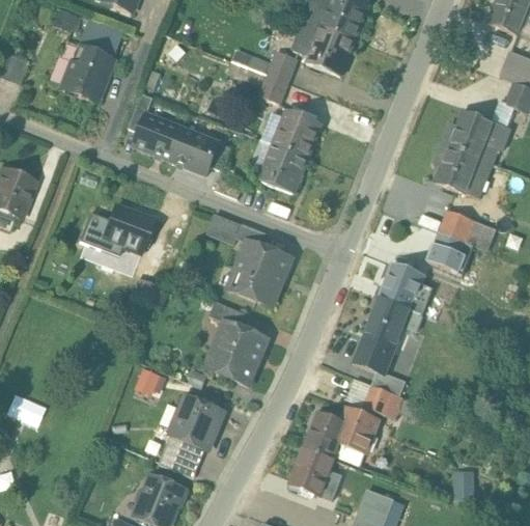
[(104,0),(111,3),(111,5),(129,12),(133,0),(104,0)]
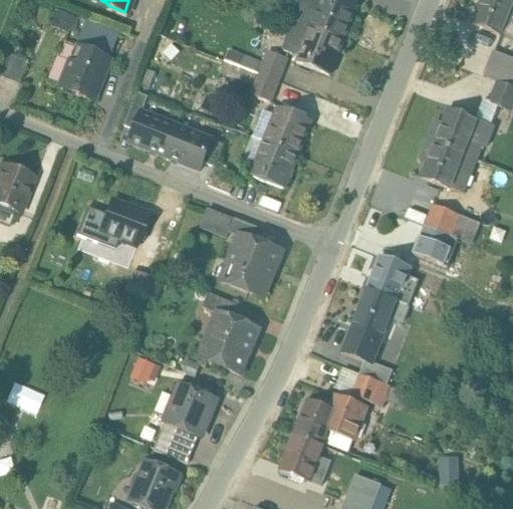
[(301,0),(294,19),(342,38),(355,3),(347,0),(301,0)]
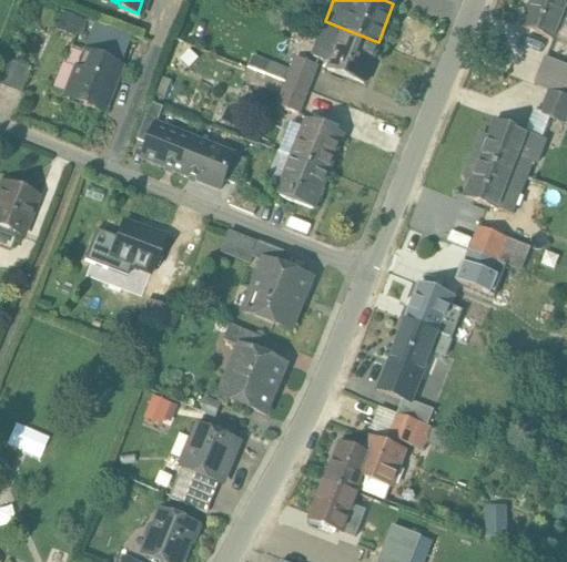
[(529,0),(520,23),(553,37),(562,16),(566,18),(566,0),(529,0)]
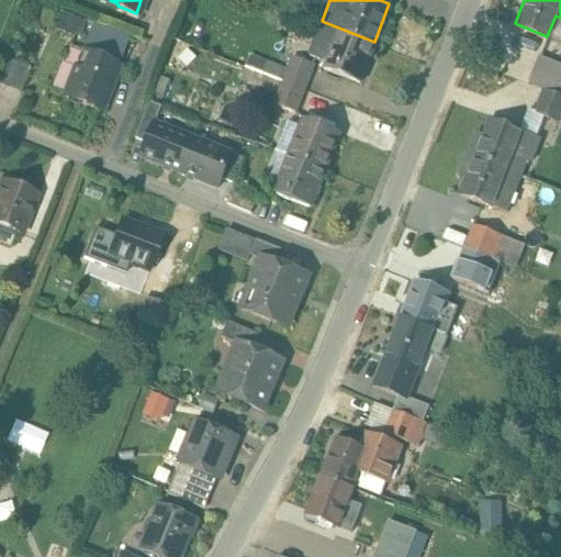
[(374,42),(322,21),(310,53),(325,59),(323,66),(359,80),(374,42)]
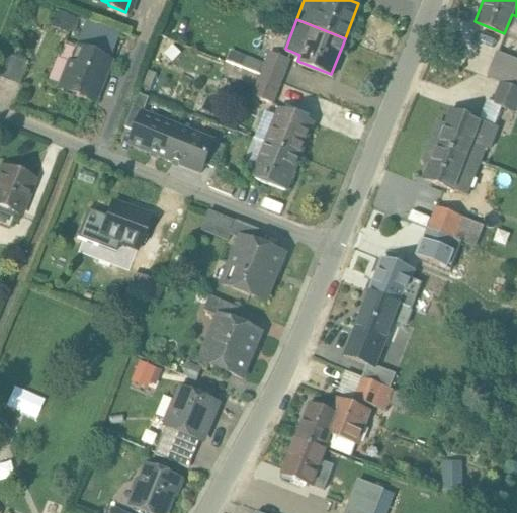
[(108,57),(74,44),(59,84),(74,90),(74,92),(91,99),(108,57)]
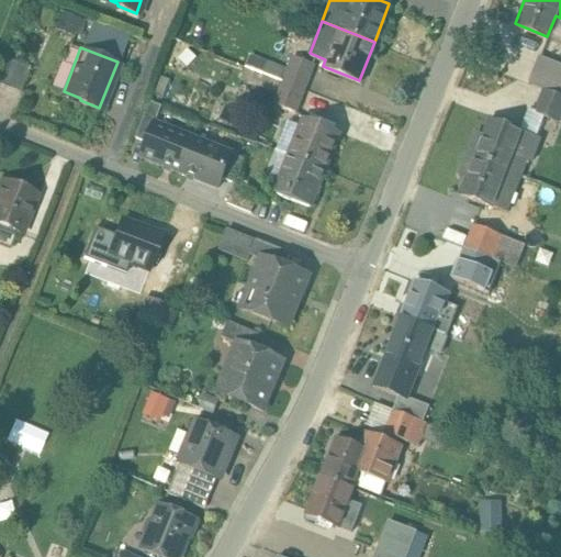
[(287,68),(249,53),(245,64),(283,78),(287,68)]
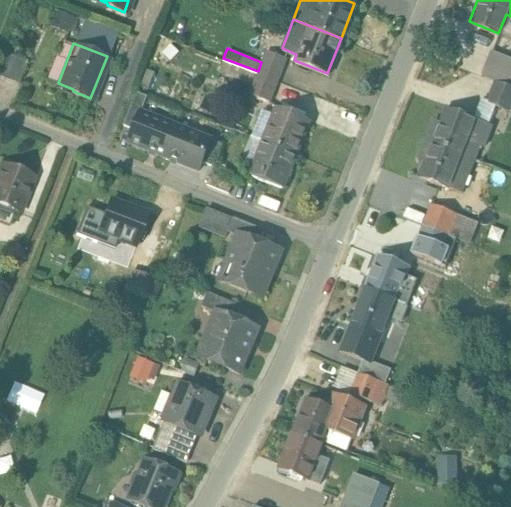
[(12,54),(0,49),(0,74),(4,76),(12,54)]
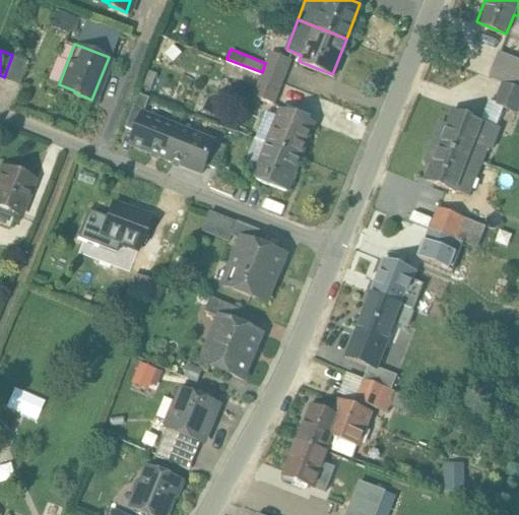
[(518,57),(500,50),(491,73),(506,79),(505,80),(518,85),(518,57)]
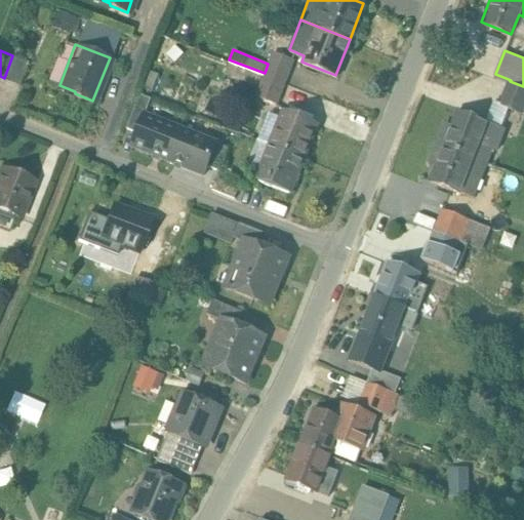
[(292,58),(273,51),(268,64),(265,73),(283,81),(292,58)]
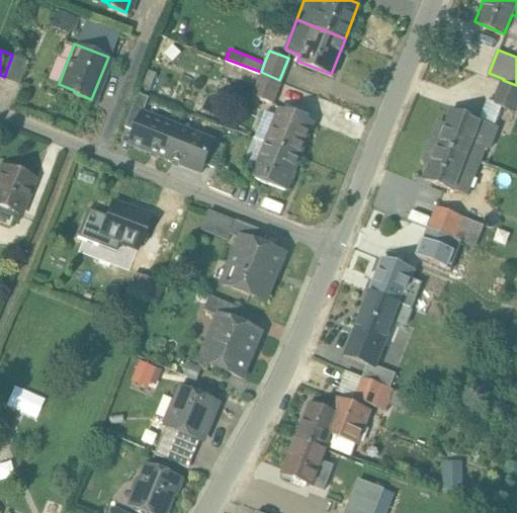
[(26,60),(12,55),(4,77),(17,82),(26,60)]
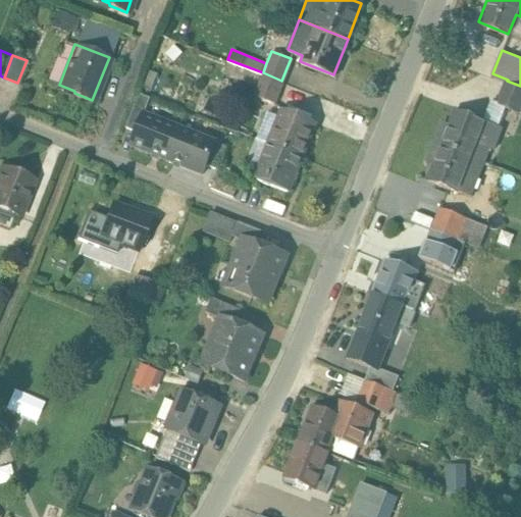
[(263,72),(227,59),(222,70),(258,85),(263,72)]
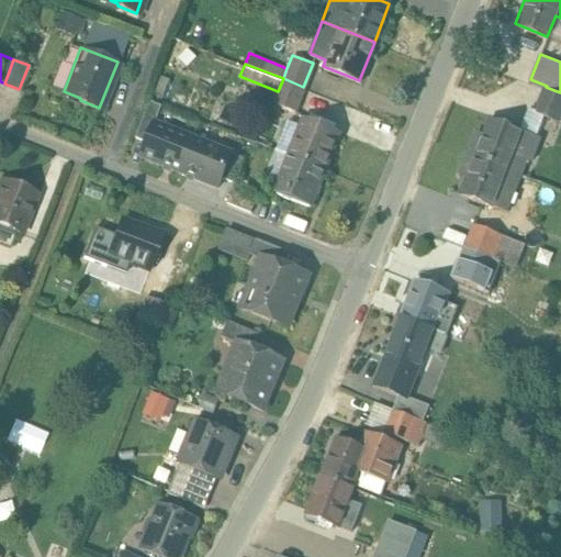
[(303,87),(283,78),(278,91),(273,101),(294,110),(303,87)]
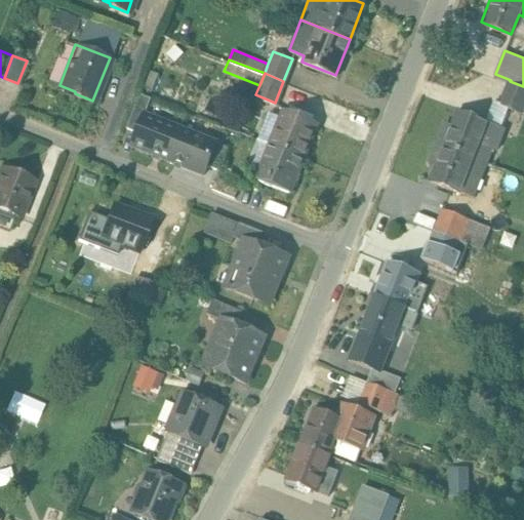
[(523,86),(510,81),(508,80),(499,102),(498,103),(507,106),(520,111),(523,100),(523,86)]
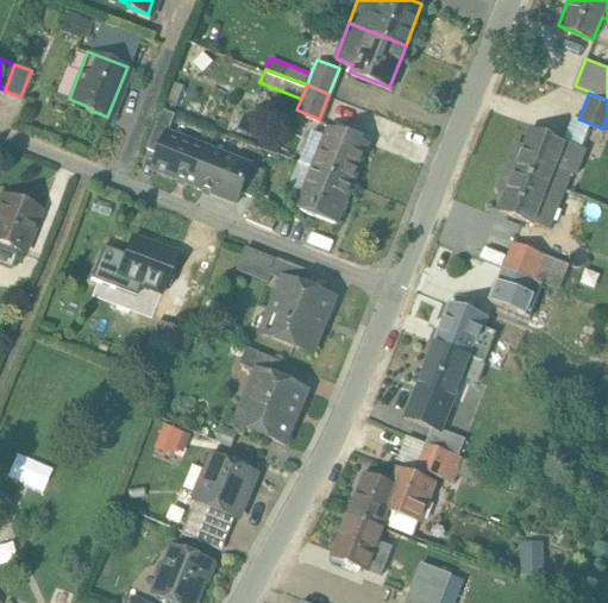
[(161,106),(144,145),(157,151),(165,130),(167,131),(175,112),(161,106)]
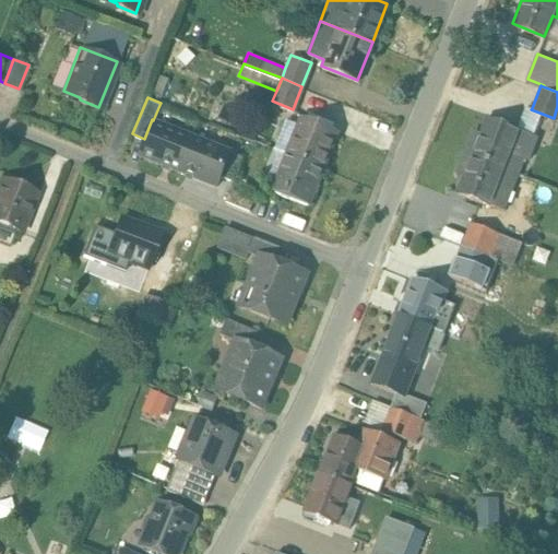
[(517,128),(486,116),(478,138),(471,134),(465,151),(518,172),(523,155),(527,157),(536,137),(531,134),(539,113),(531,109),(532,108),(525,105),(517,128)]
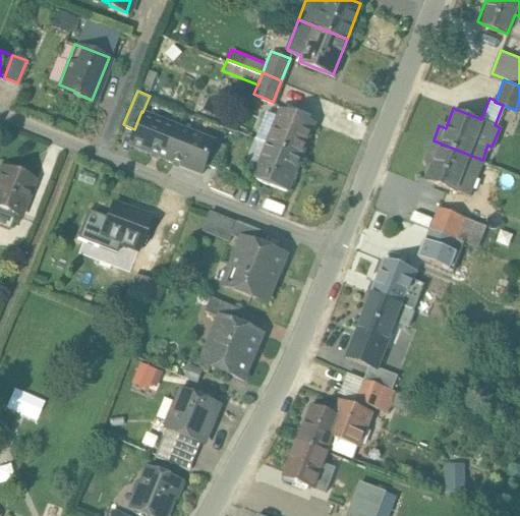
[(313,120),(281,107),(278,116),(268,141),(300,155),(313,120)]
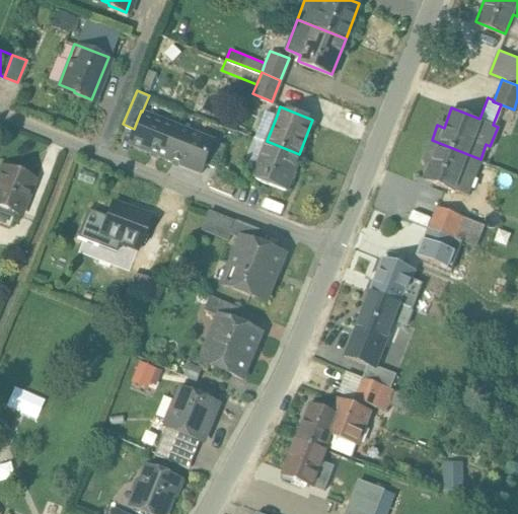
[(142,112),(141,111),(134,129),(130,141),(165,155),(177,125),(142,112)]
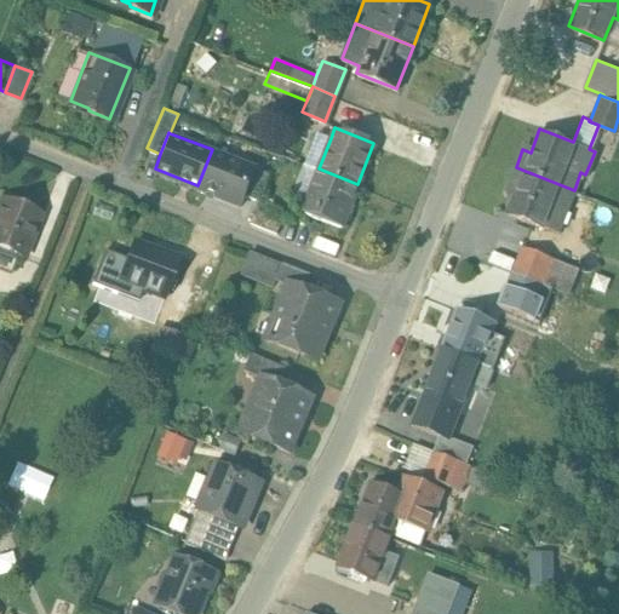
[(331,138),(316,132),(303,162),(319,168),(331,138)]
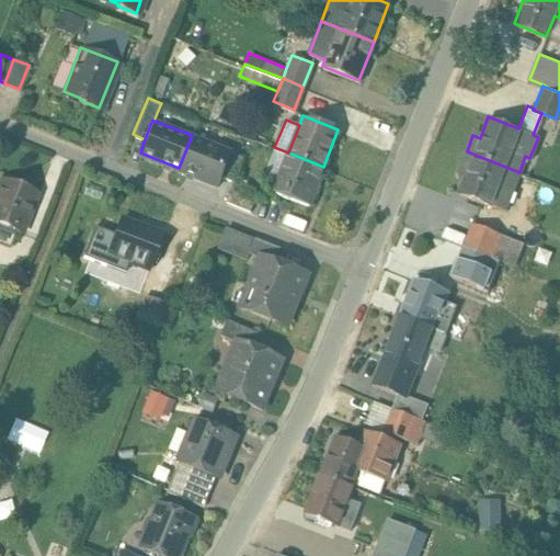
[(231,151),(192,135),(179,168),(218,183),(221,176),(231,151)]
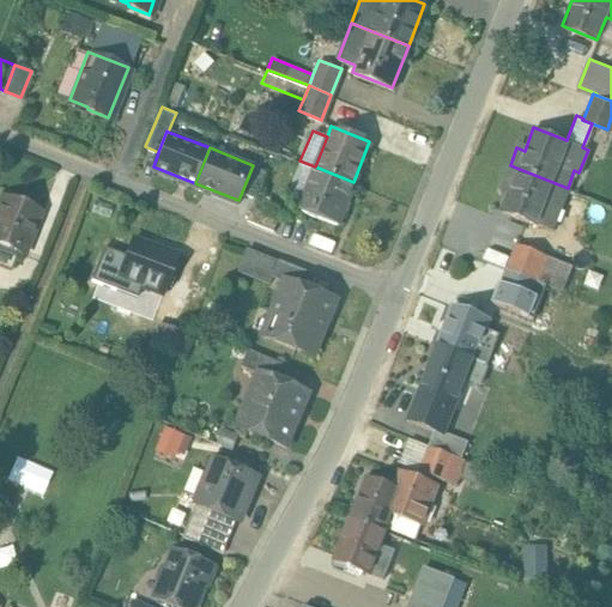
[(266,170),(253,165),(242,192),(255,196),(266,170)]
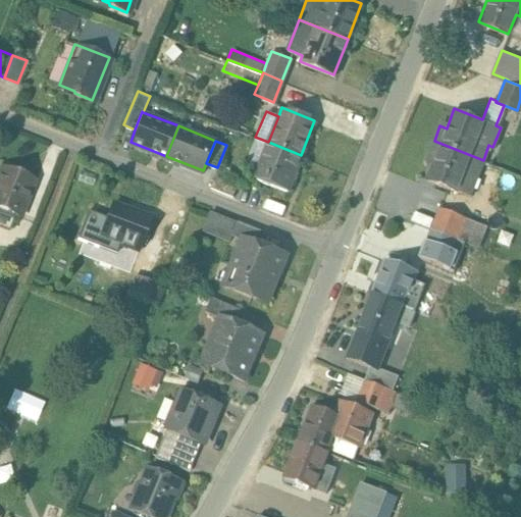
[(483,160),(434,141),(429,154),(437,157),(429,177),(470,194),(483,160)]
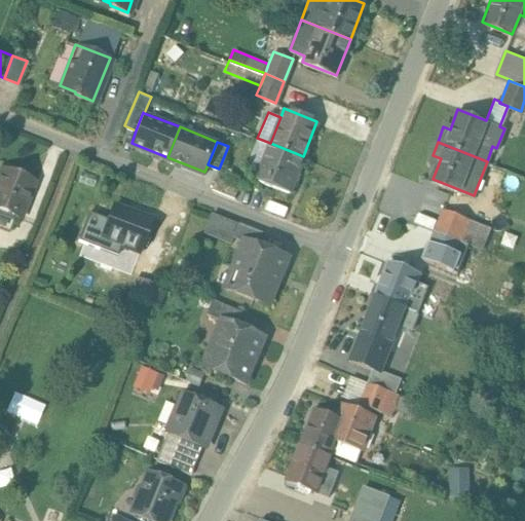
[(303,156),(270,143),(255,181),(288,194),(303,156)]
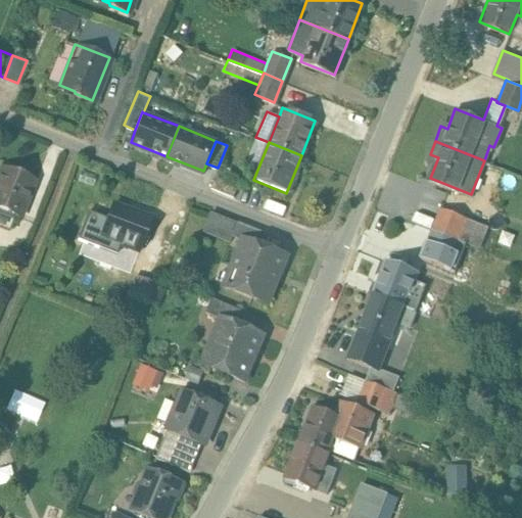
[(33,181),(0,168),(0,203),(20,213),(33,181)]
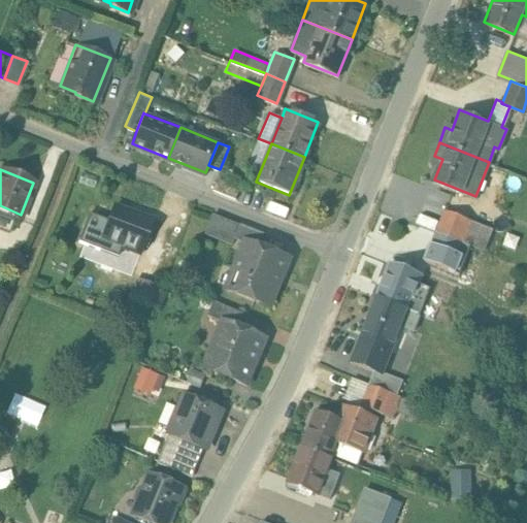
[(240,186),(217,176),(212,188),(235,197),(240,186)]
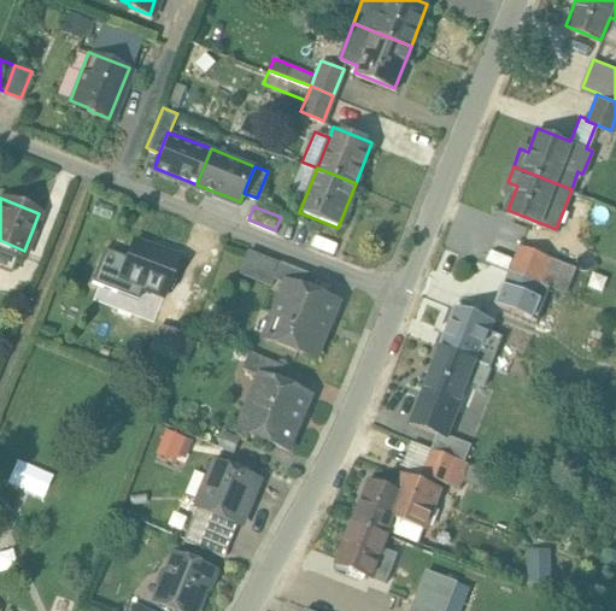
[(175,257),(133,240),(118,276),(160,293),(175,257)]
